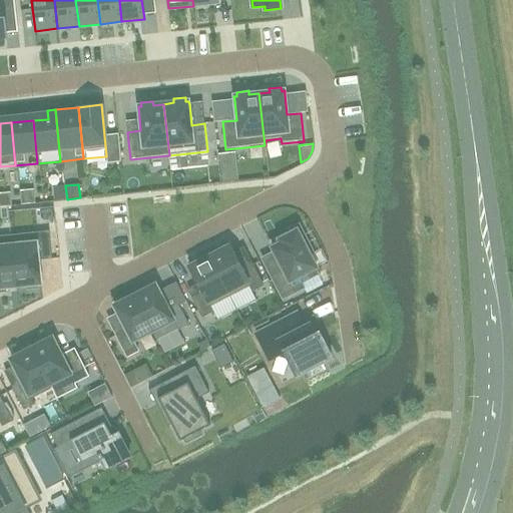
[(65,199),(64,185),(51,187),(52,200),(65,199)]
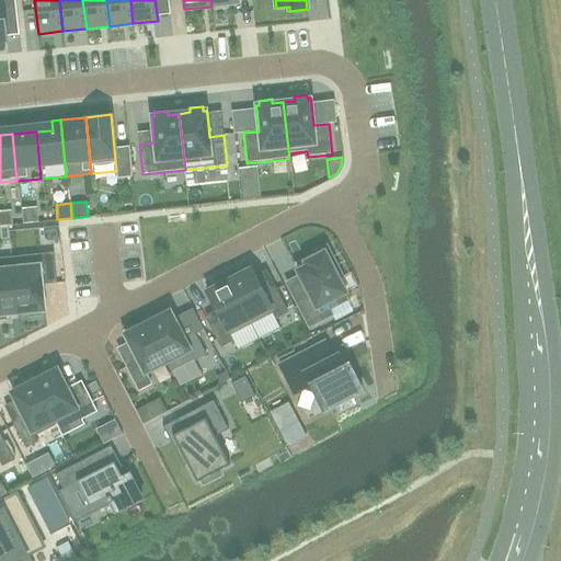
[(23,224),(38,222),(37,207),(22,209),(23,224)]
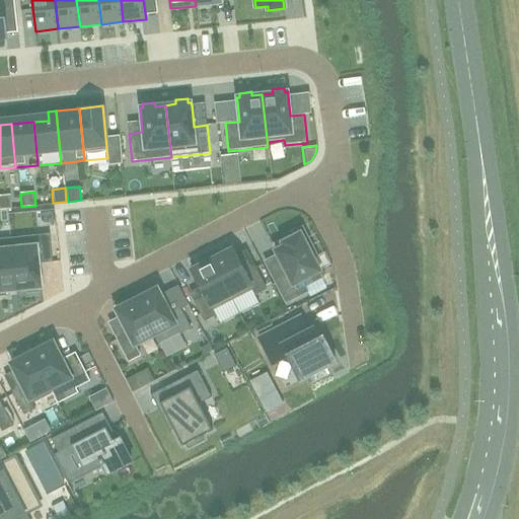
[(0,210),(8,210),(12,209),(11,196),(0,196),(0,210)]
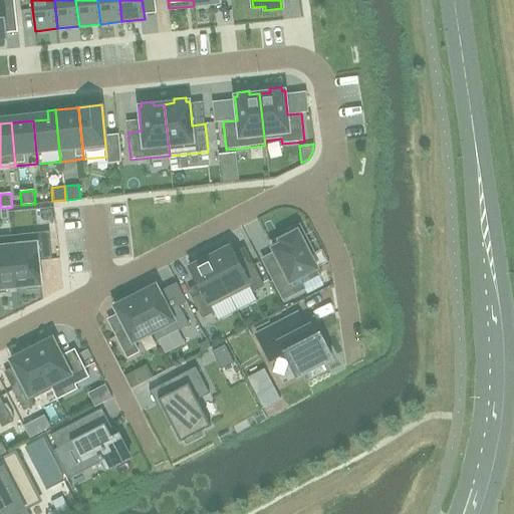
[(279,268),(267,274),(281,302),(299,294),(296,289),(319,277),(317,273),(319,272),(312,258),(316,255),(302,227),(278,239),(281,246),(271,251),(279,268)]
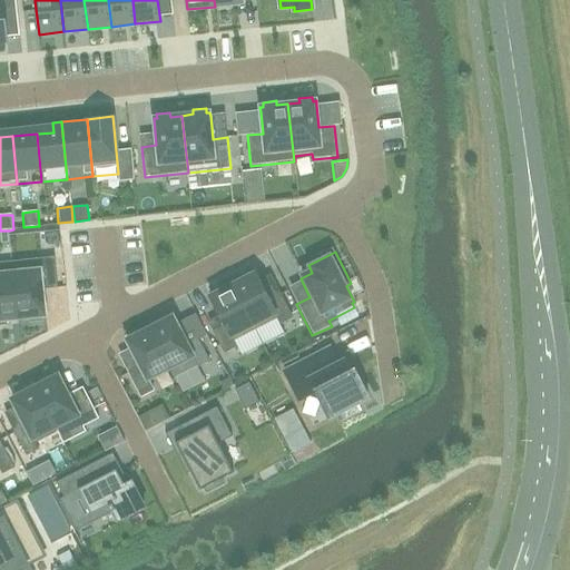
[(55,257),(12,262),(18,320),(29,318),(30,323),(42,322),(42,317),(46,316),(43,291),(58,288),(55,257)]
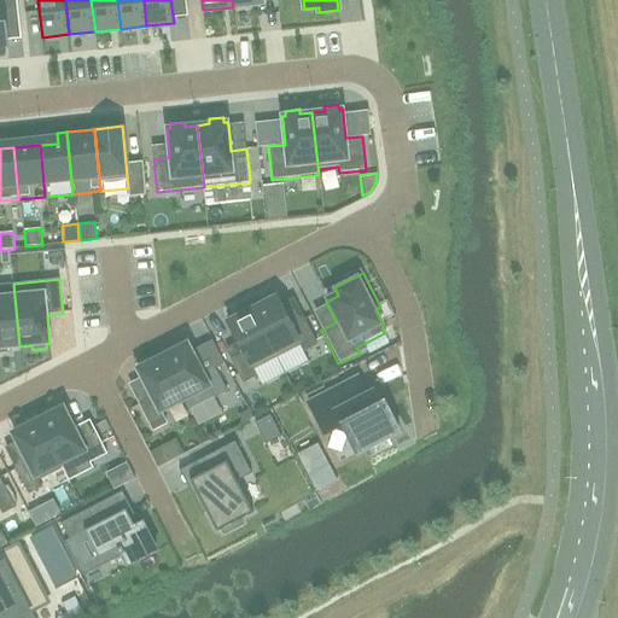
[(13,284),(0,285),(0,353),(7,353),(6,348),(19,347),(13,284)]
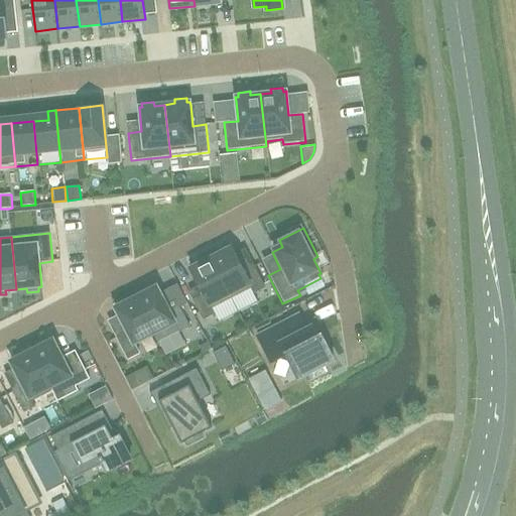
[(231,245),(209,256),(231,298),(251,288),(253,294),(265,288),(253,265),(244,270),(235,254),(231,245)]
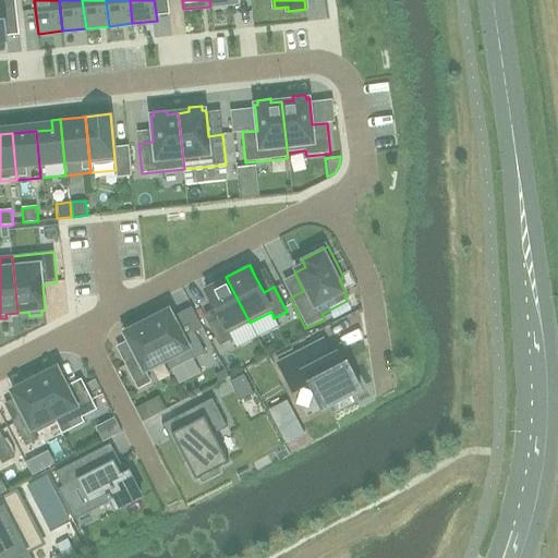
[(226,277),(203,289),(214,310),(203,315),(219,347),(232,340),(237,349),(257,338),(250,323),(226,277)]
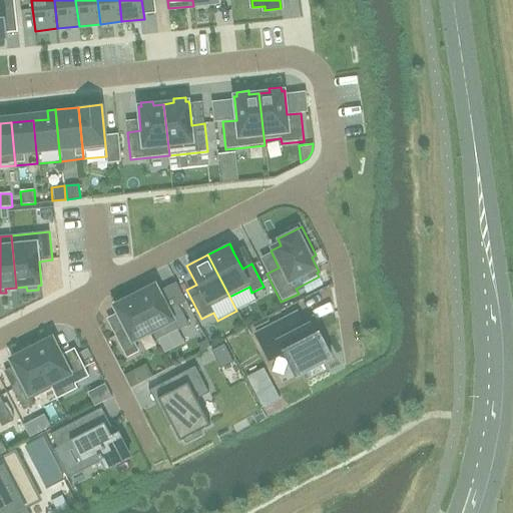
[(133,294),(152,332),(157,340),(177,329),(178,331),(188,325),(177,304),(168,308),(155,283),(133,294)]
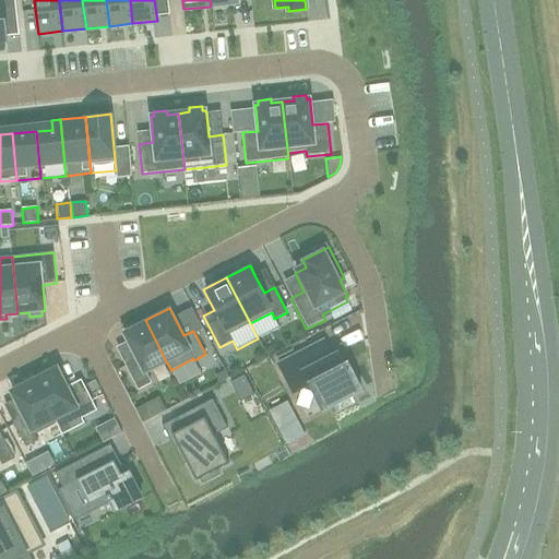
[(144,372),(166,361),(145,320),(121,333),(135,360),(127,365),(139,389),(150,383),(144,372)]
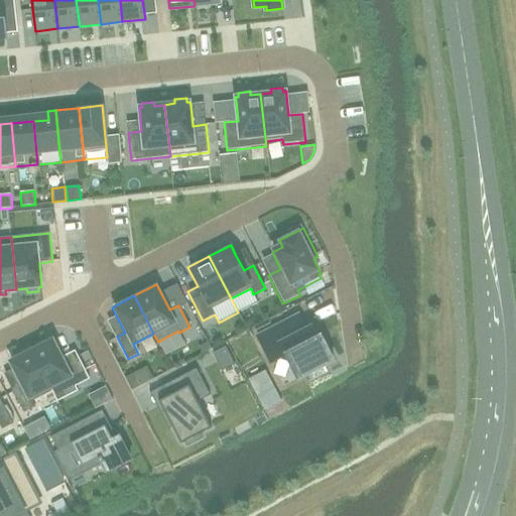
[(300,316),(299,314),(258,337),(271,363),(286,356),(298,379),(306,375),(309,380),(326,372),(323,366),(334,361),(326,345),(321,347),(311,327),(302,332),(296,318),(300,316)]
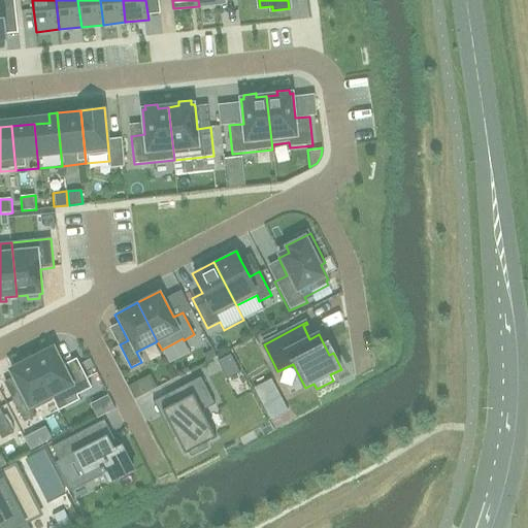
[(38,357),(32,360),(54,400),(59,410),(79,400),(77,395),(92,388),(79,365),(65,372),(62,366),(54,349),(51,351),(50,348),(36,354),(38,357)]
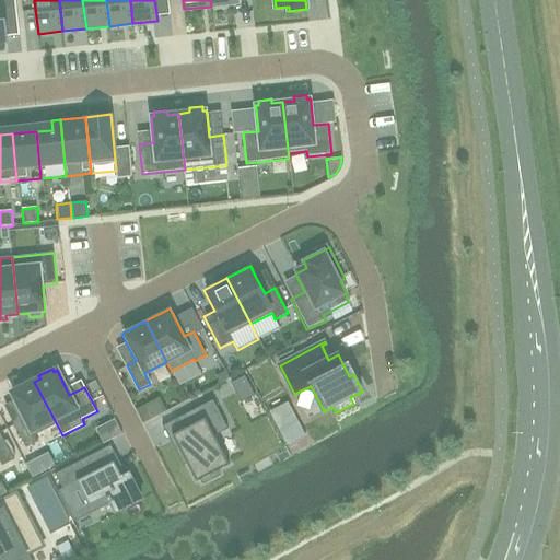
[(245,376),(232,383),(242,403),(255,396),(245,376)]
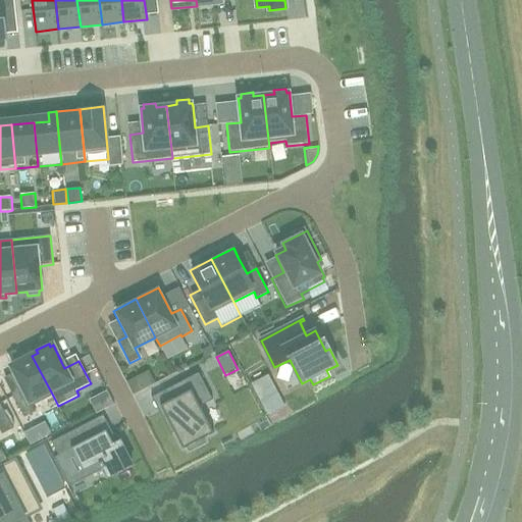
[(14,365),(11,366),(20,383),(22,389),(12,395),(24,418),(36,412),(33,407),(53,396),(32,356),(27,359),(24,356),(12,362),(14,365)]
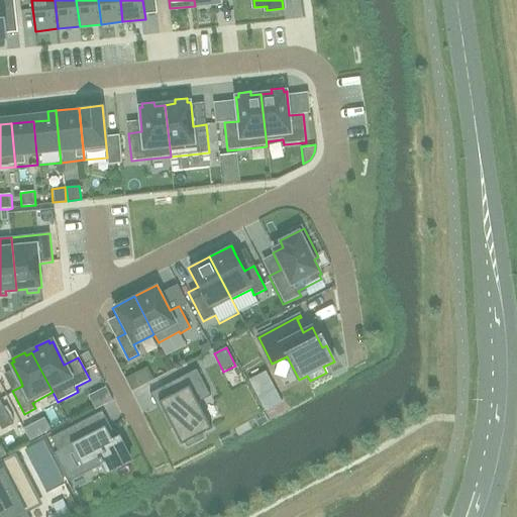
[(197,369),(149,393),(169,430),(173,428),(181,445),(185,443),(187,447),(200,441),(197,437),(202,434),(213,428),(200,402),(210,396),(197,369)]
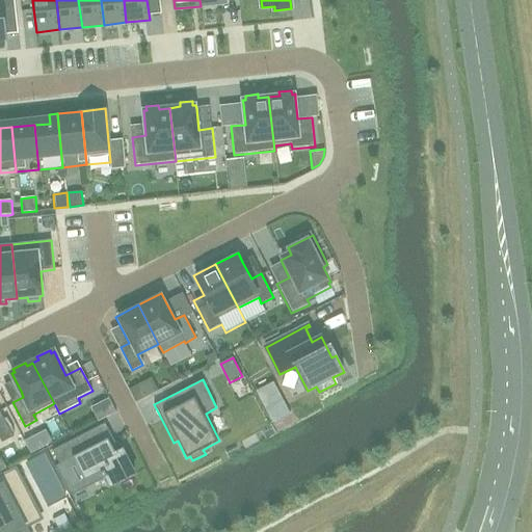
[(0,439),(2,443),(14,437),(0,410),(0,439)]
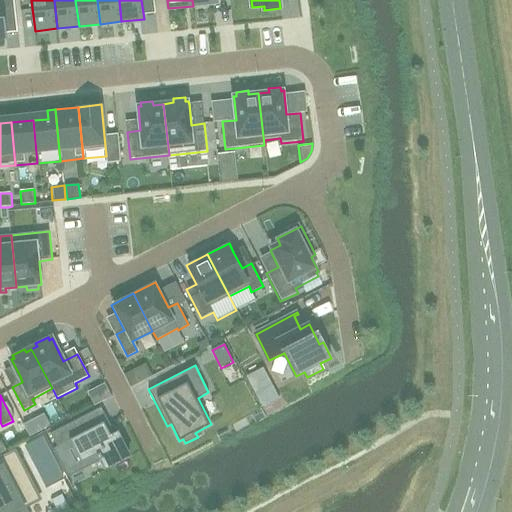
[(73,422),(50,434),(58,448),(53,451),(67,478),(85,469),(82,463),(97,455),(100,461),(102,460),(107,468),(130,457),(121,439),(122,438),(119,431),(115,433),(114,433),(111,435),(104,422),(79,435),(73,422)]
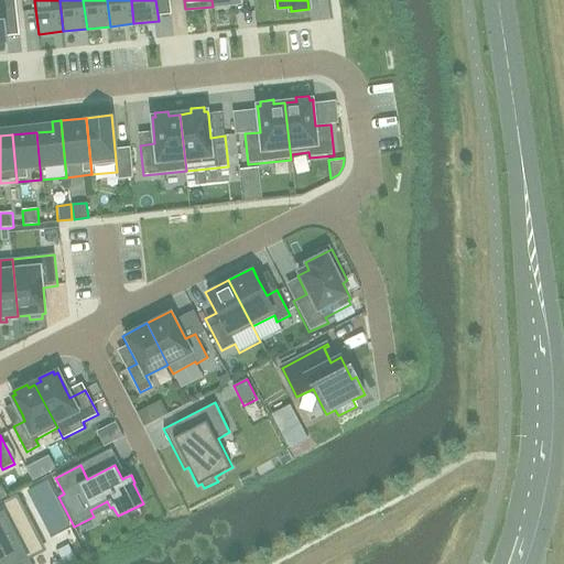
[(18,502),(0,511),(0,563),(26,563),(20,551),(38,541),(18,502)]
